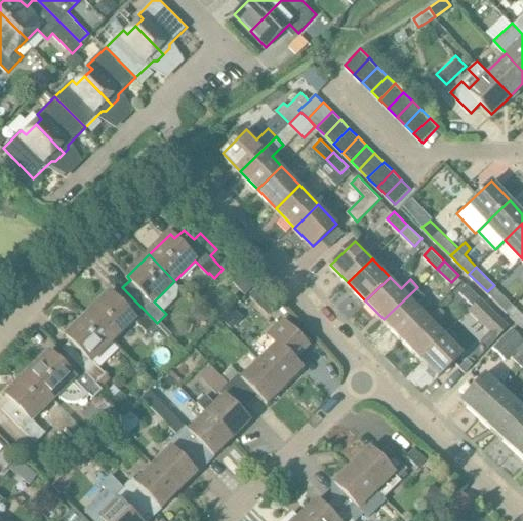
[(250,291),(269,312),(279,303),(260,282),(250,291)]
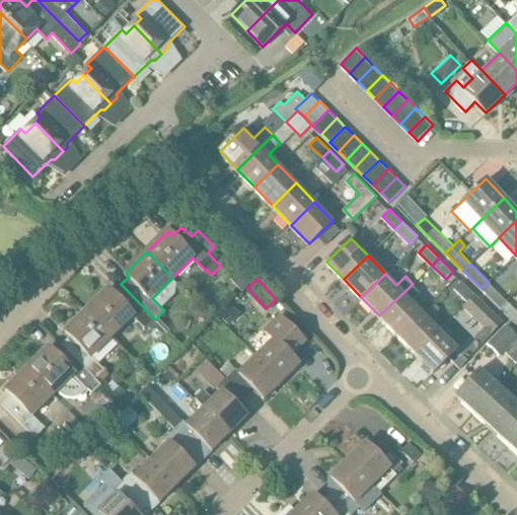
[(467,300),(474,293),(462,281),(455,288),(467,300)]
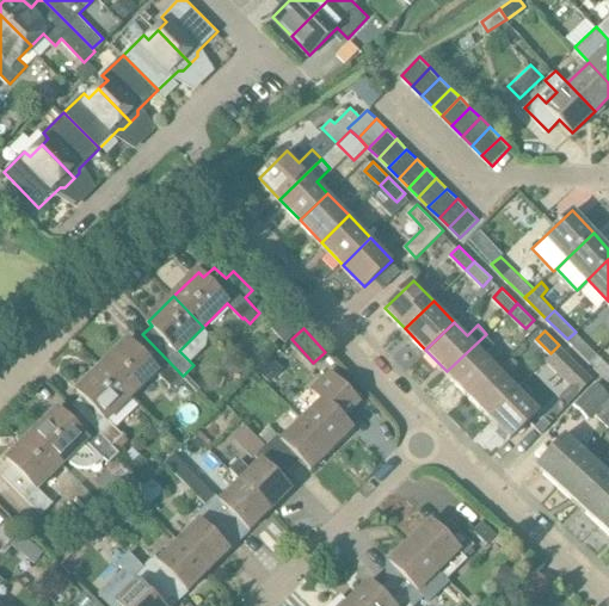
[(567,339),(589,360),(597,352),(576,332),(567,339)]
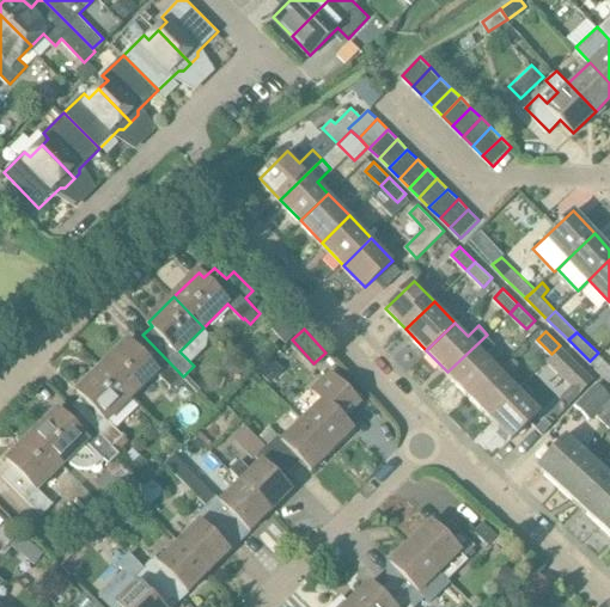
[(104,366),(134,396),(159,372),(172,386),(183,376),(142,335),(133,344),(129,341),(104,366)]
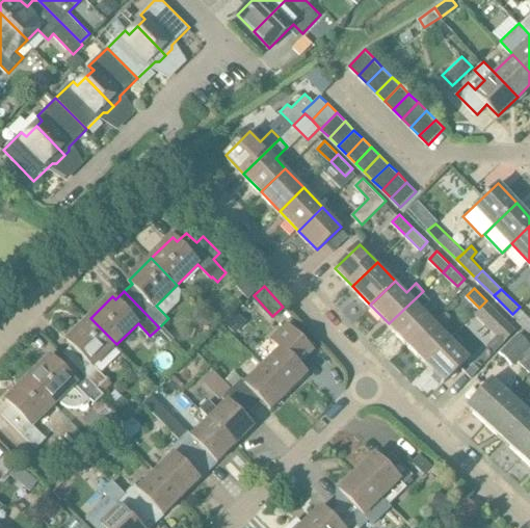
[(389,323),(406,342),(431,318),(422,309),(431,299),(423,291),(389,323)]
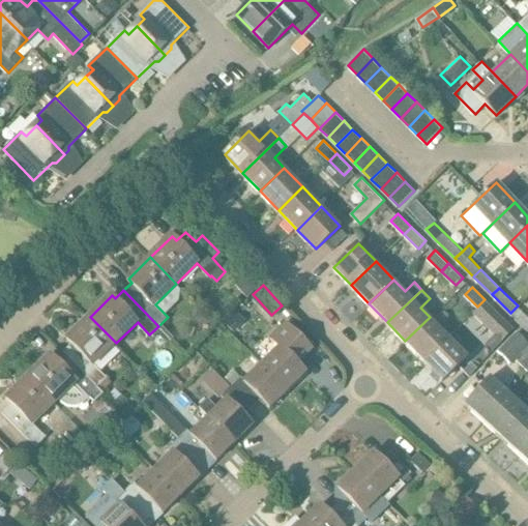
[(512,327),(500,314),(485,299),(477,307),(472,312),(494,332),(486,341),(493,349),(512,327)]
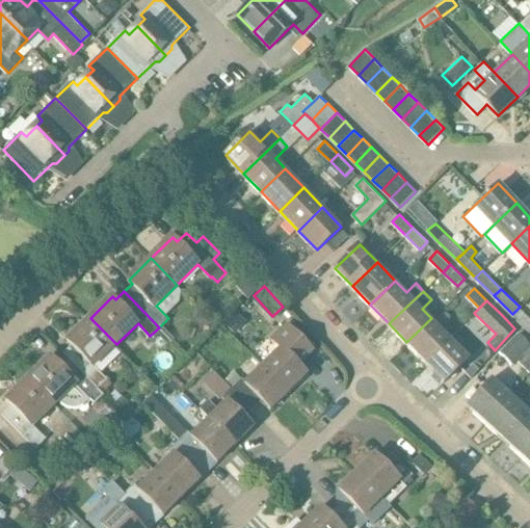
[(512,314),(529,331),(529,316),(520,307),(512,314)]
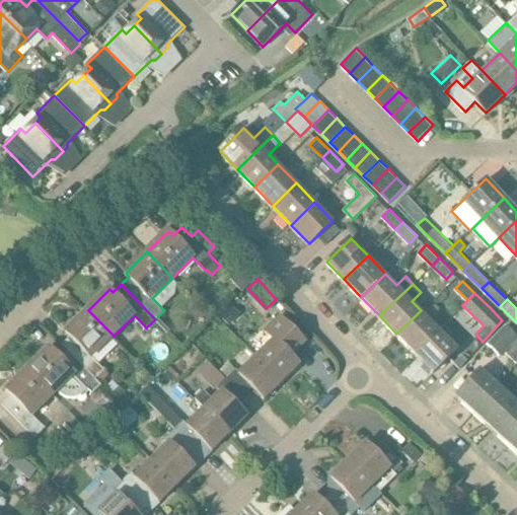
[(101,382),(106,387),(111,383),(104,377),(109,372),(93,356),(114,336),(88,310),(67,332),(70,335),(62,343),(101,383),(101,382)]
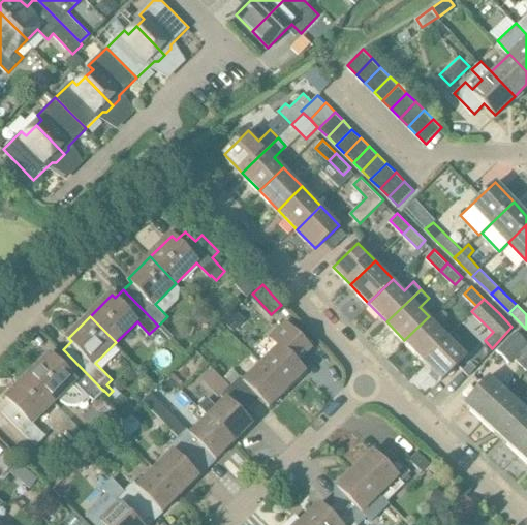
[(429,316),(404,340),(424,360),(447,336),(429,316)]
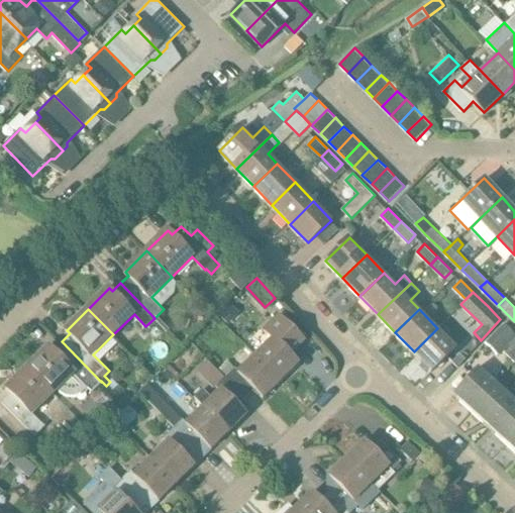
[(256,355),(283,382),(300,365),(292,356),(306,342),(282,316),(267,331),(274,339),(256,355)]
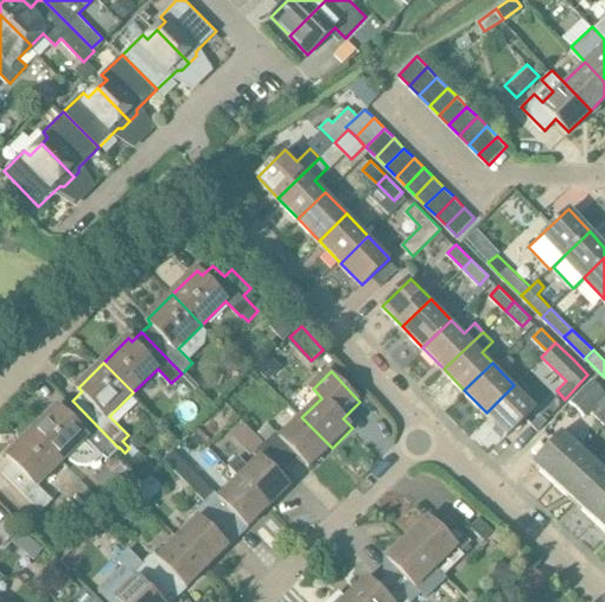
[(592,409),(604,422),(604,390),(593,378),(571,402),(585,416),(592,409)]
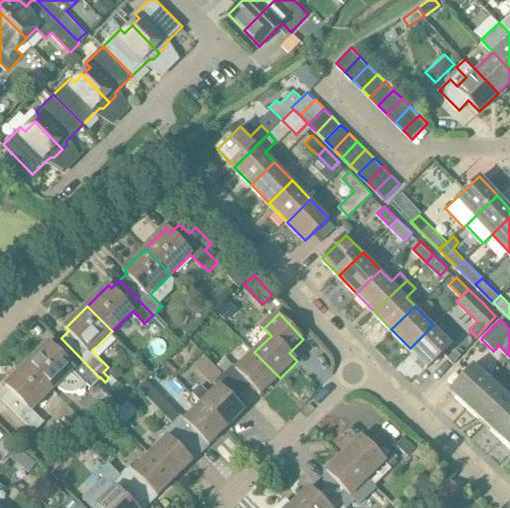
[(433,325),(410,348),(428,367),(451,344),(433,325)]
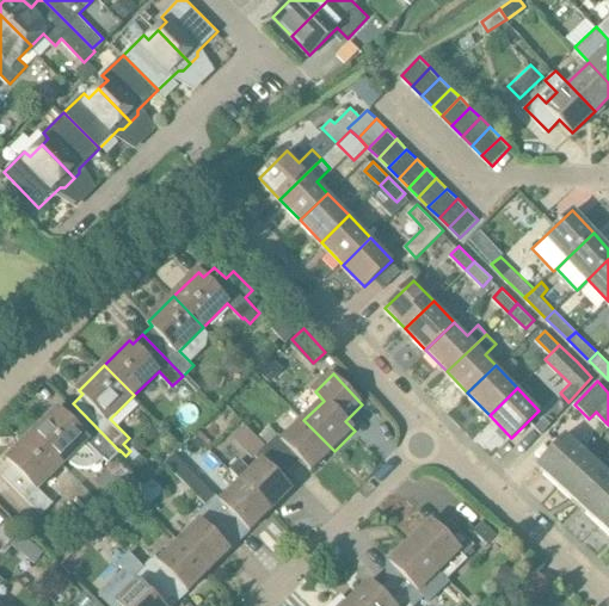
[(81,465),(86,467),(91,465),(96,463),(100,461),(104,456),(109,461),(120,451),(73,403),(62,414),(59,410),(34,433),(65,464),(69,459),(77,464),(81,465)]
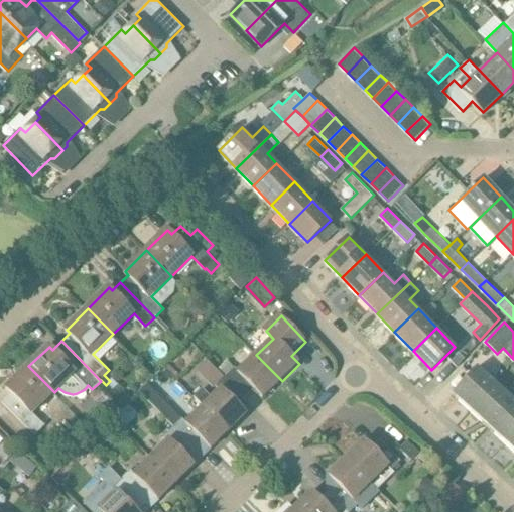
[(254,387),(264,398),(282,381),(256,355),(240,370),(228,358),(218,367),(220,369),(246,395),(254,387)]
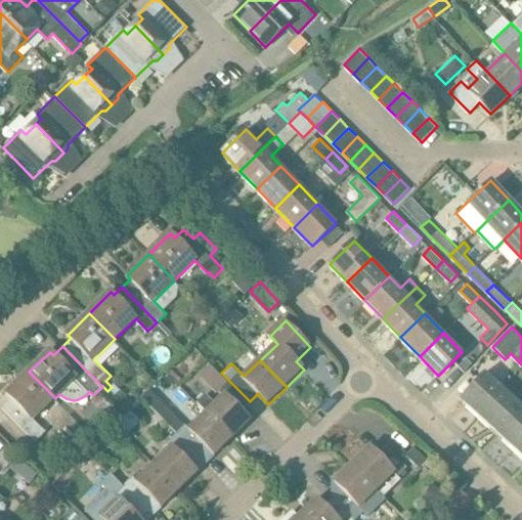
[(2,406),(36,441),(46,431),(35,418),(55,398),(29,372),(7,394),(10,397),(2,406)]
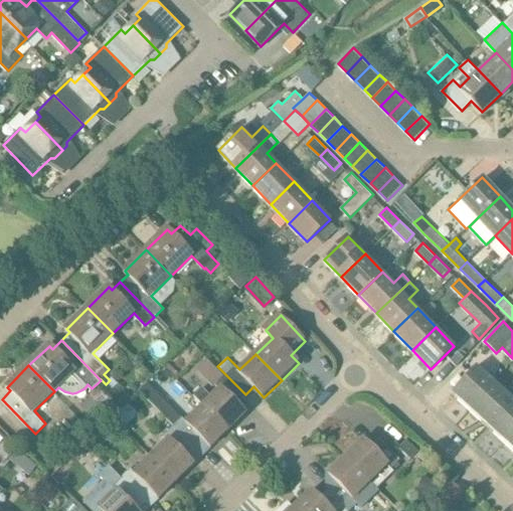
[(469,408),(493,382),(475,366),(452,392),(469,408)]
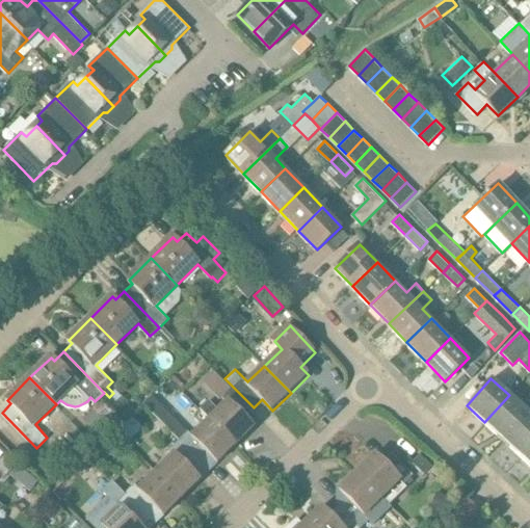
[(254,407),(227,380),(216,391),(227,402),(220,410),(210,398),(201,406),(211,418),(237,446),(256,428),(244,417),(254,407)]
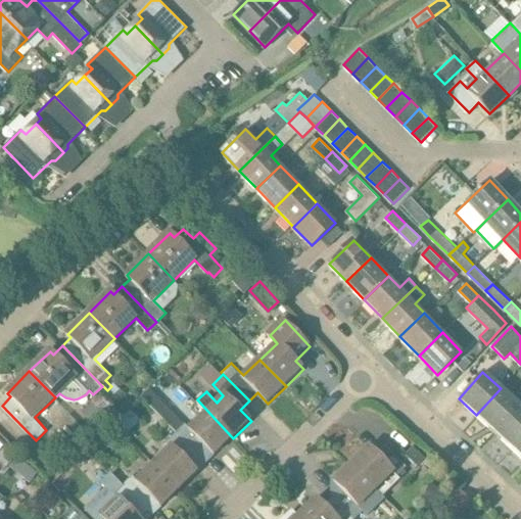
[(164,402),(150,387),(141,396),(155,411),(164,402)]
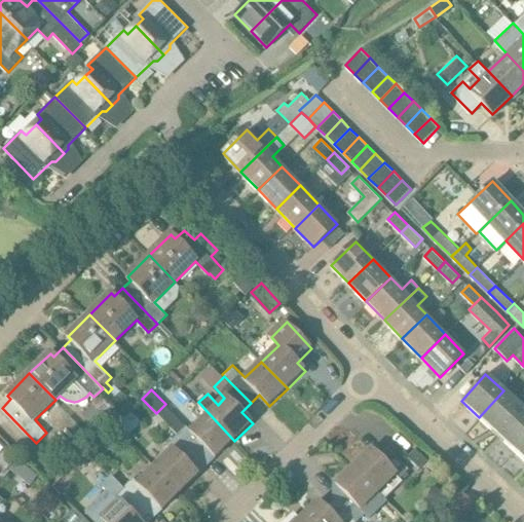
[(503,390),(479,417),(497,434),(522,407),(503,390)]
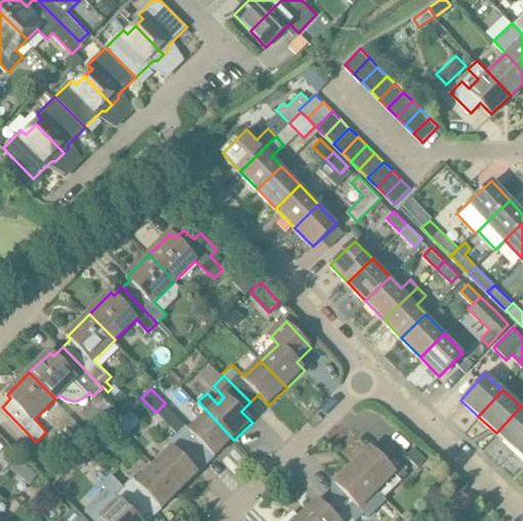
[(522,407),(521,406),(496,433),(515,449),(522,440),(522,407)]
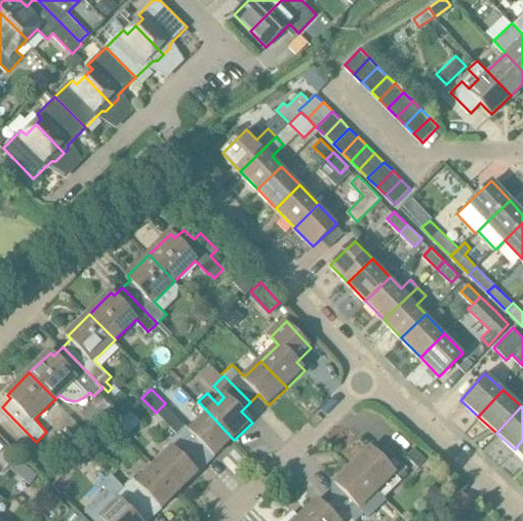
[(206,446),(216,456),(234,440),(208,412),(192,429),(187,423),(176,433),(197,455),(206,446)]
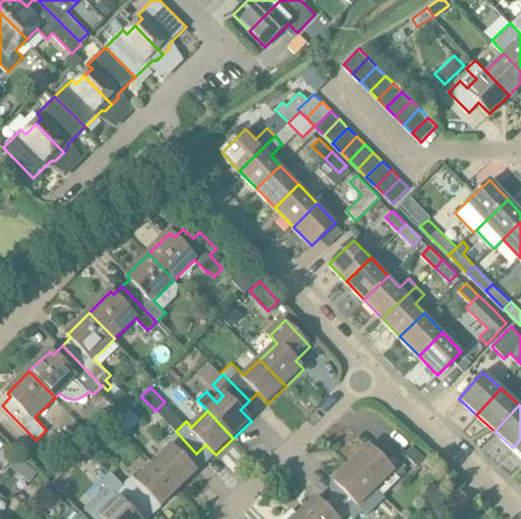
[(187,463),(196,454),(176,431),(168,439),(174,445),(154,463),(175,483),(180,489),(197,473),(187,463)]
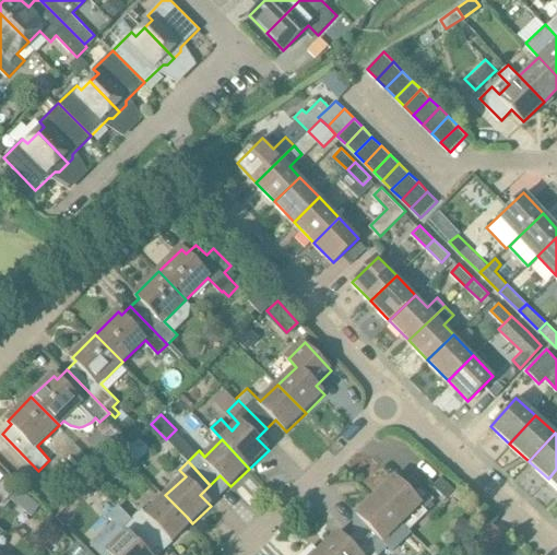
[(377,497),(406,526),(415,517),(411,511),(419,504),(424,508),(434,497),(412,475),(403,485),(393,475),(374,494),(377,497)]
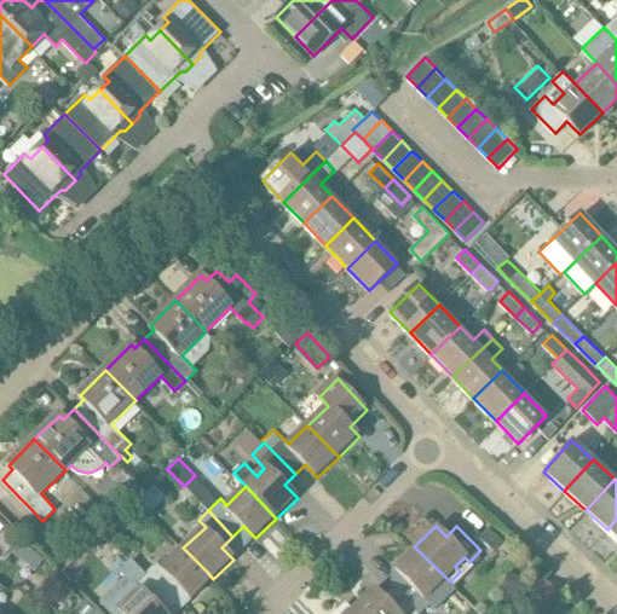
[(24,539),(15,551),(26,561),(35,549),(24,539)]
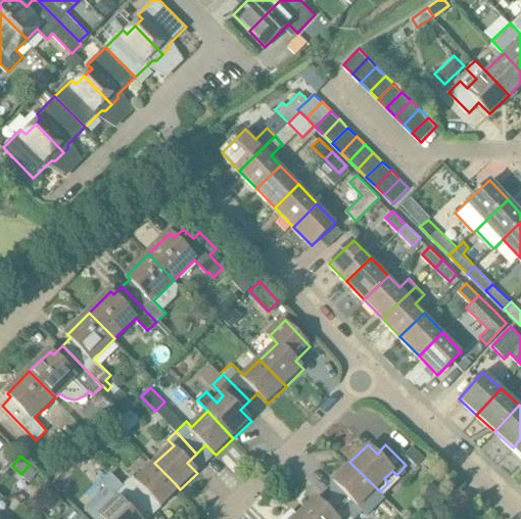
[(384,496),(380,491),(352,465),(349,462),(332,479),(341,488),(332,497),(353,518),(353,517),(362,510),(366,514),(384,496)]
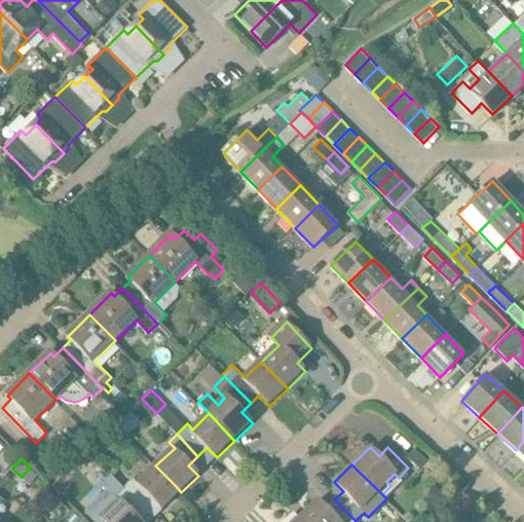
[(114,478),(144,508),(145,508),(153,516),(161,508),(163,510),(181,492),(176,486),(155,465),(139,482),(125,468),(114,478)]
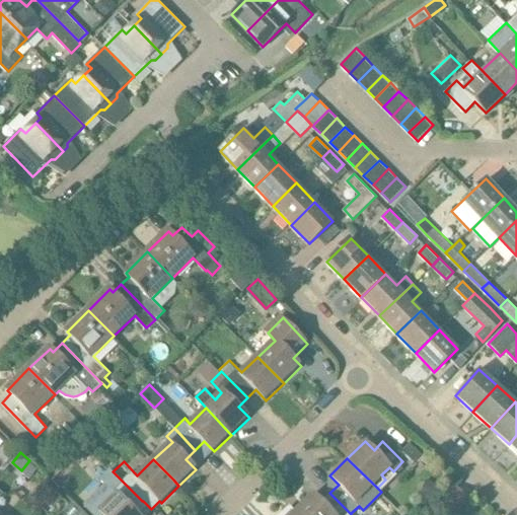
[(142,501),(113,471),(109,467),(99,479),(103,483),(83,503),(93,514),(137,514),(133,510),(142,501)]
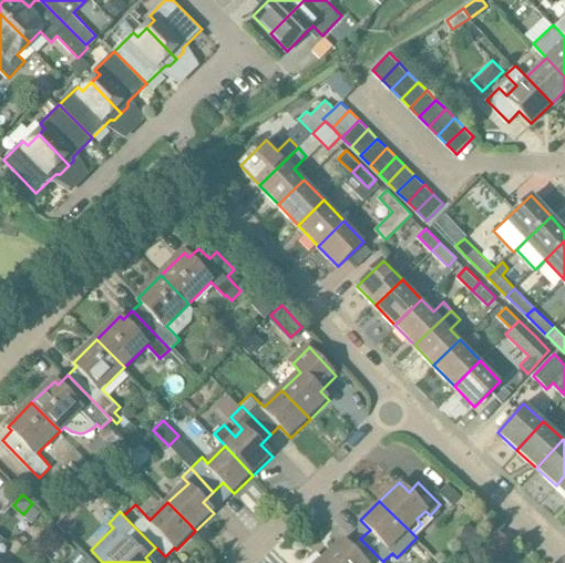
[(474,562),(494,562),(514,543),(499,530),(471,559),(474,562)]
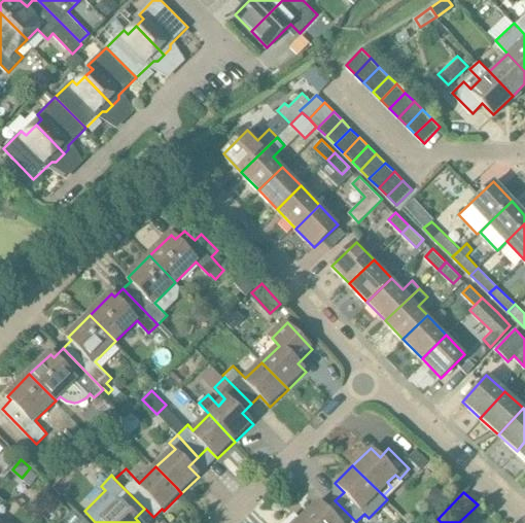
[(304,522),(357,522),(356,521),(356,522),(335,500),(325,509),(317,500),(300,518),(304,522)]
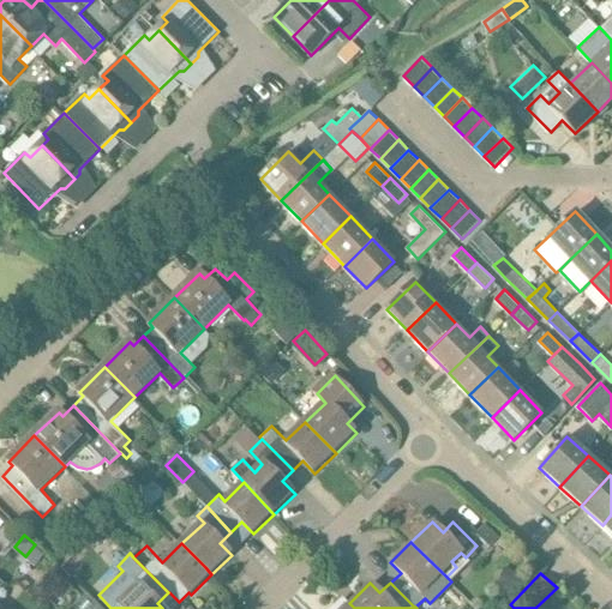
[(354,608),(349,603),(343,598),(331,608),(354,608)]
